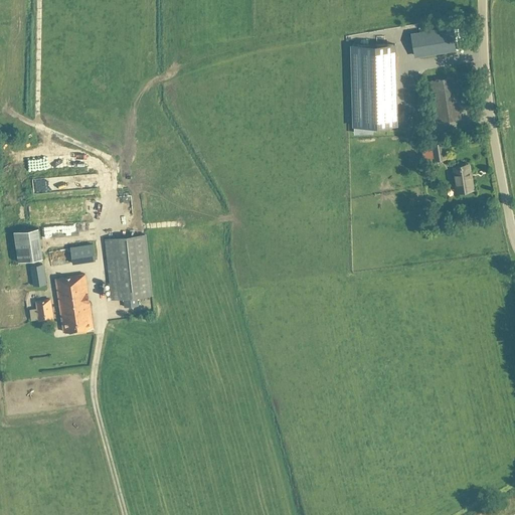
[(438,28),(438,39),(453,38),(452,28),(438,28)]
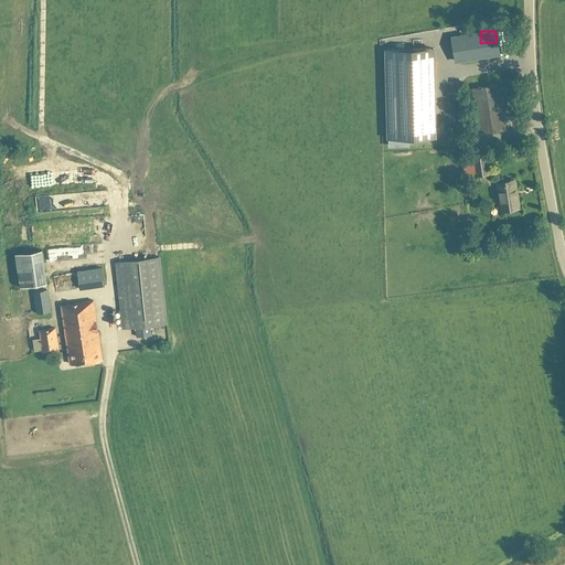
[(433,48),(385,50),(387,126),(401,126),(401,139),(435,138),(433,48)]
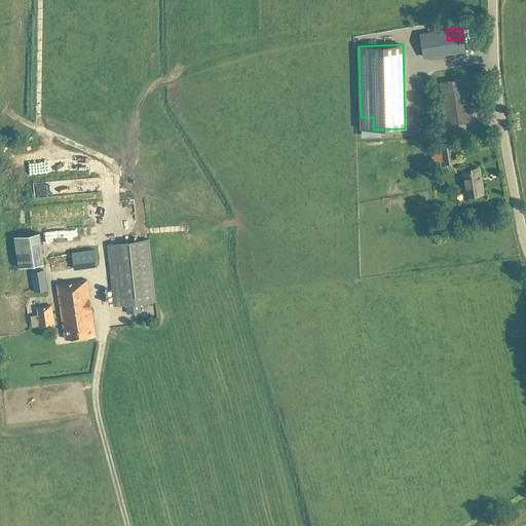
[(471,120),(464,79),(459,79),(459,78),(455,79),(456,80),(448,81),(448,80),(444,81),(445,82),(440,82),(447,124),(451,123),(451,124),(455,123),(462,122),(466,122),(466,121),(471,120)]
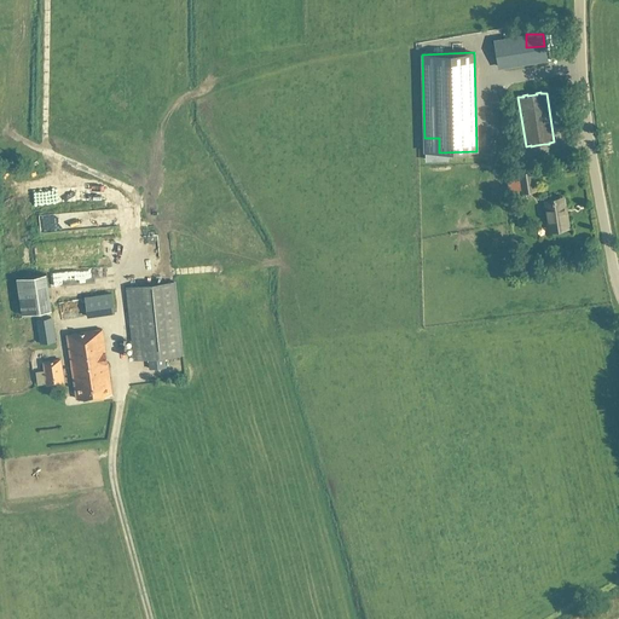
[(536,190),(533,171),(532,171),(507,174),(509,191),(521,190),(521,191),(536,190)]
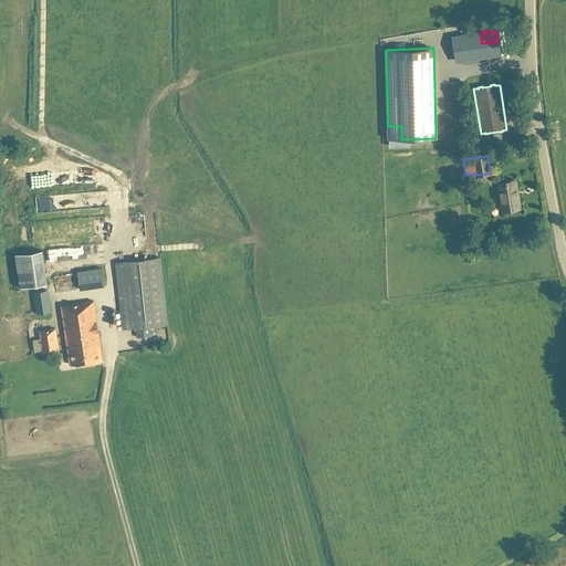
[(63,176),(45,178),(46,189),(64,187),(63,176)]
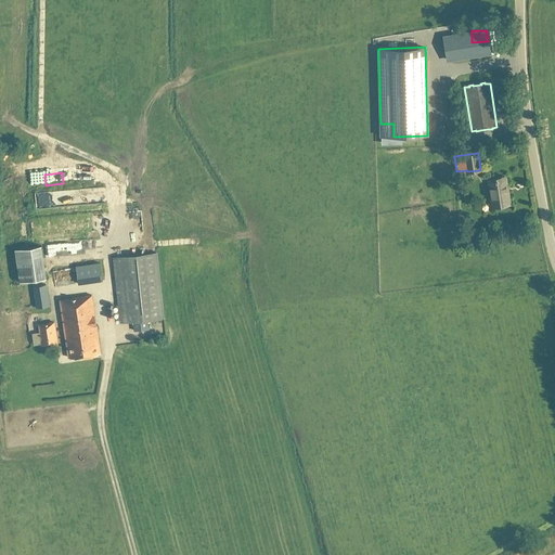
[(87,189),(100,188),(99,177),(86,177),(87,189)]
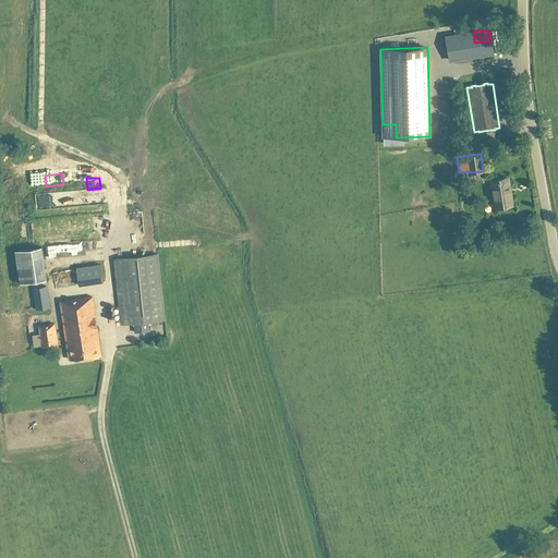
[(512,205),(510,192),(509,192),(507,178),(492,180),(496,208),(512,205)]
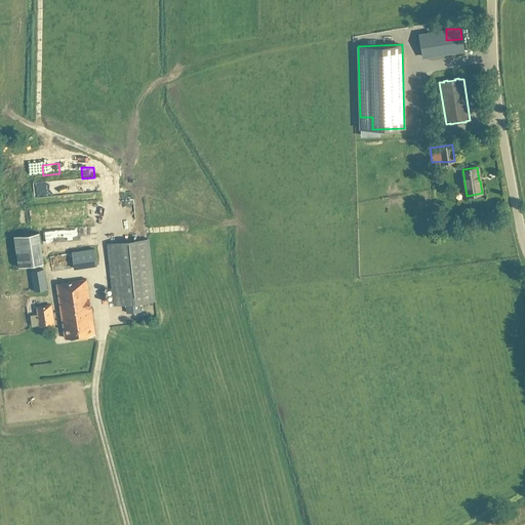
[(126,183),(137,180),(136,173),(131,173),(131,177),(125,178),(126,183)]
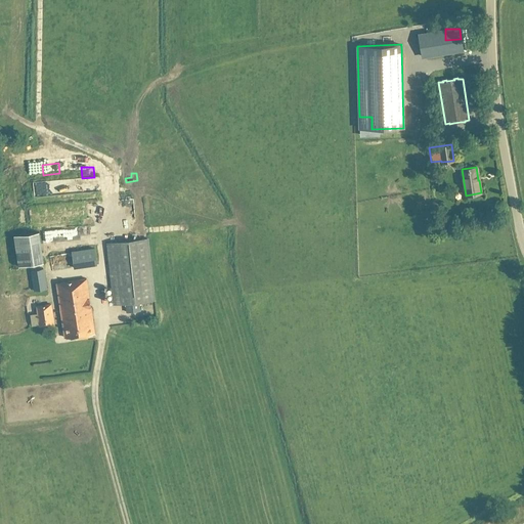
[(48,183),(32,184),(33,197),(48,195),(48,183)]
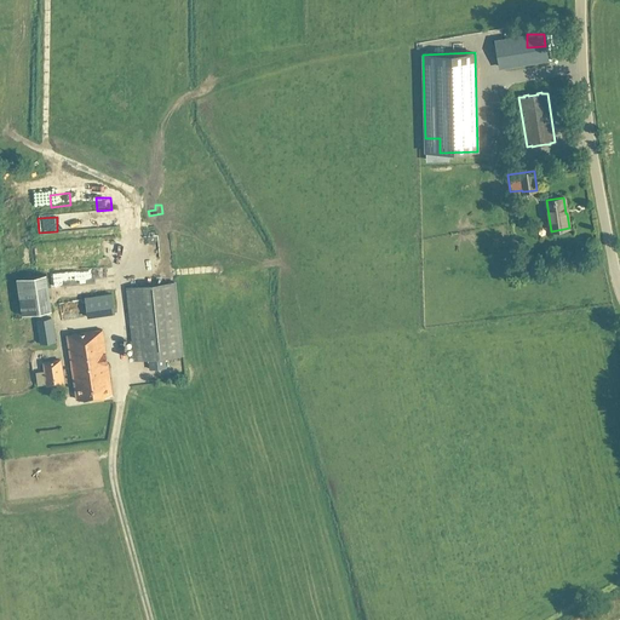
[(182,355),(173,282),(126,287),(135,359),(148,357),(149,369),(166,367),(165,357),(182,355)]
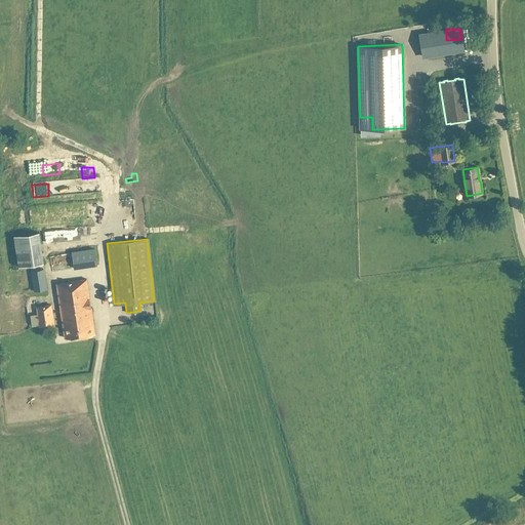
[(95,252),(72,253),(73,271),(97,269),(95,252)]
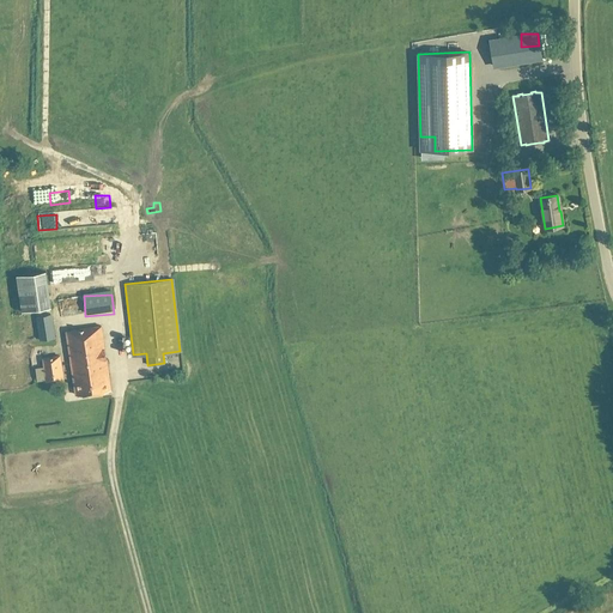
[(54,338),(50,314),(36,316),(40,339),(54,338)]
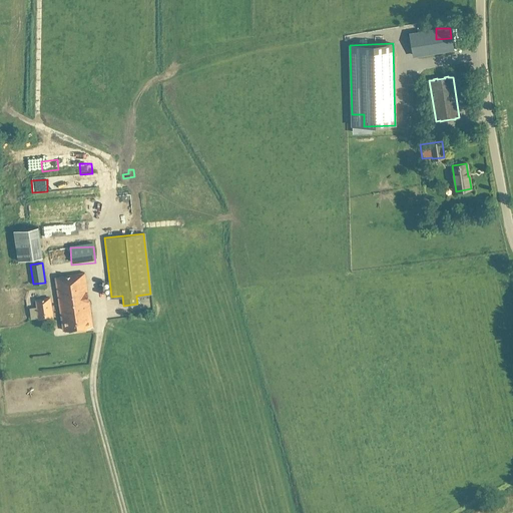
[(92,326),(84,275),(55,278),(63,331),(92,326)]
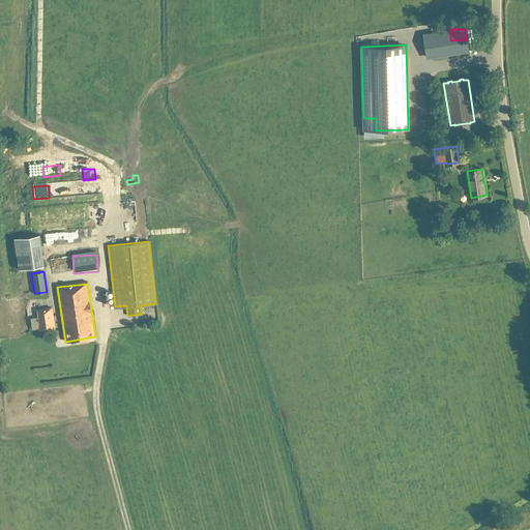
[(54,327),(51,307),(36,310),(39,329),(54,327)]
